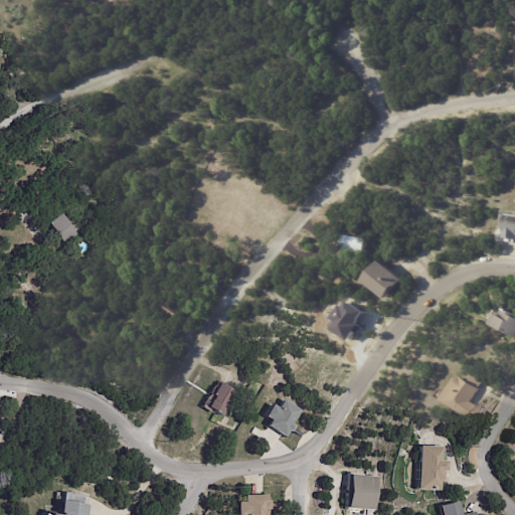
[(74,226),(81,235),(68,245),(50,222),(63,212),(74,226)]
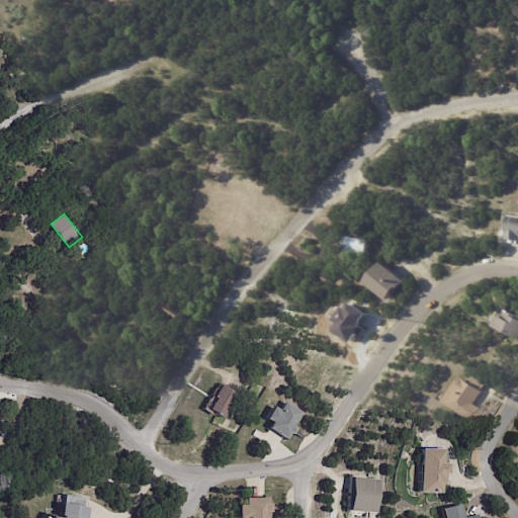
[(507,239),(517,239),(517,217),(508,217),(507,239)]
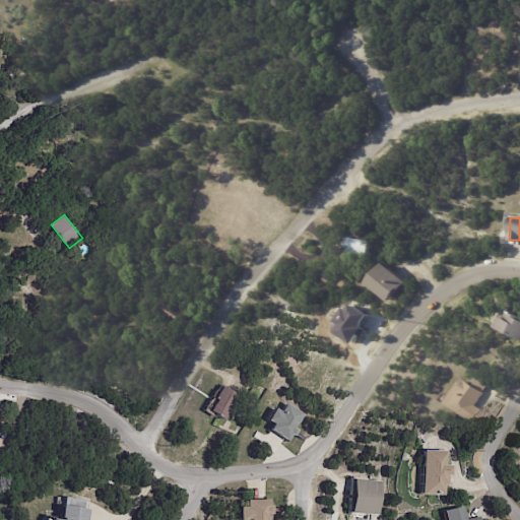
[(355,237),(377,241),(374,256),(352,252),(355,237)]
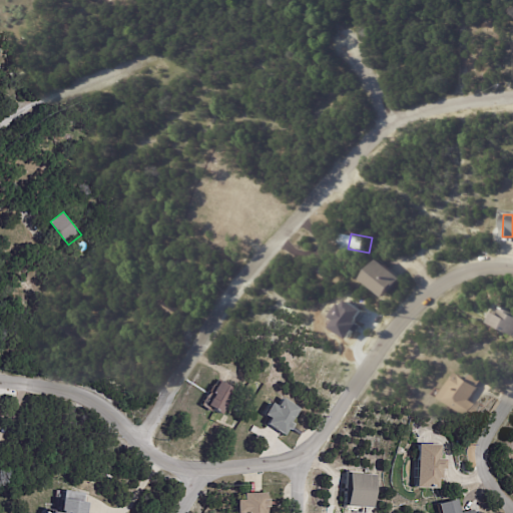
[(389,262),(406,279),(388,297),(369,278),(387,260),(389,262)]
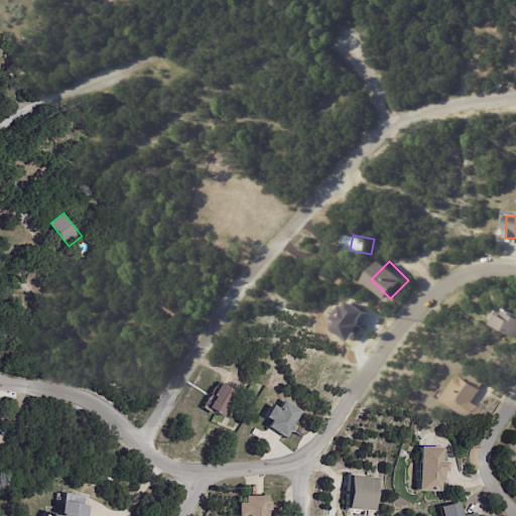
[(325,267),(332,272),(328,278),(320,273),(325,267)]
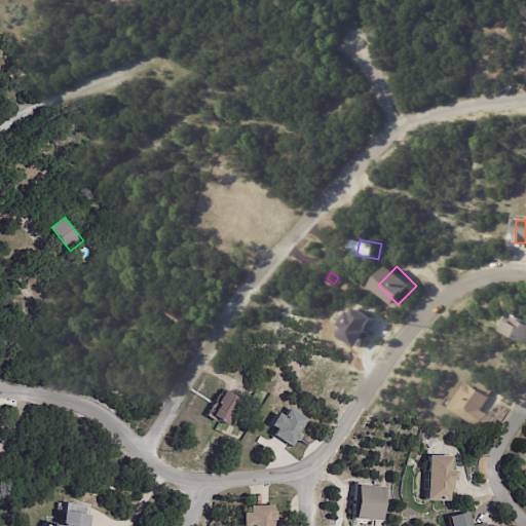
[(186,315),(182,323),(168,314),(173,307),(186,315)]
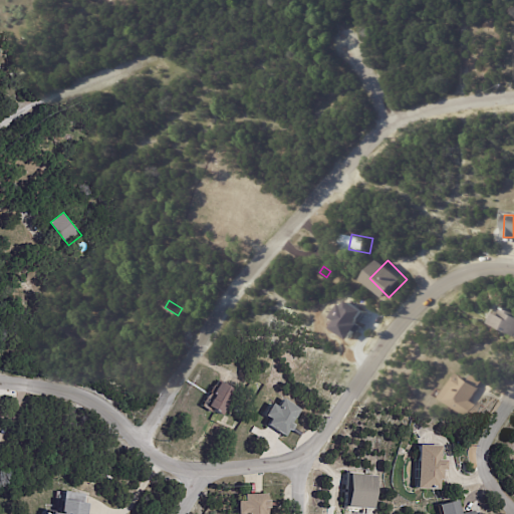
[(513,331),(512,333),(508,331),(509,329),(497,322),(503,312),(502,311),(506,304),(512,308),(513,306),(513,331)]
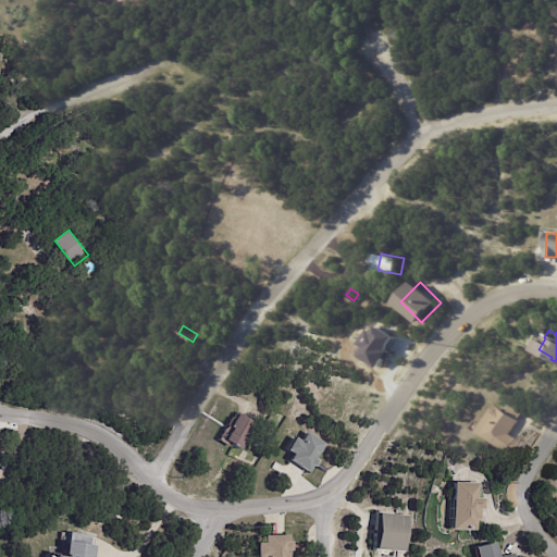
[(525,415),(522,420),(523,421),(515,434),(523,441),(516,454),(483,432),(496,412),(498,413),(504,405),(509,408),(512,404),(527,413),(525,415)]
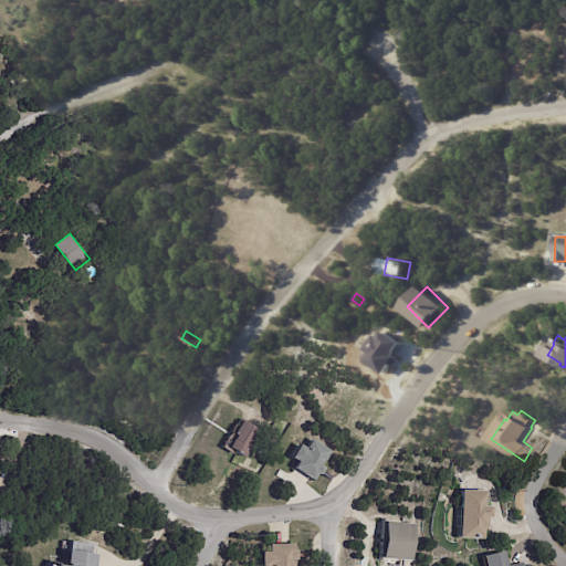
[(261,432),(245,457),(230,447),(237,436),(234,435),(243,420),(261,432)]
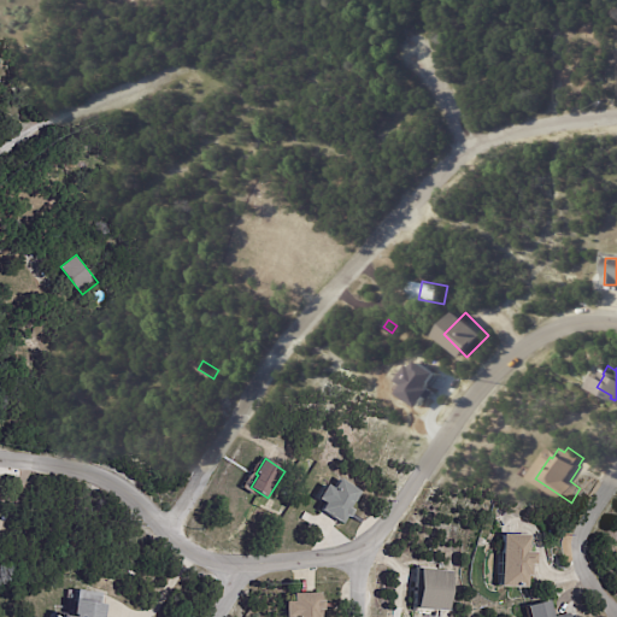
[(353,513),(351,518),(348,516),(344,523),(322,510),(327,504),(319,499),(328,485),(335,489),(341,479),(363,492),(357,503),(356,501),(351,509),(356,511),(353,513)]
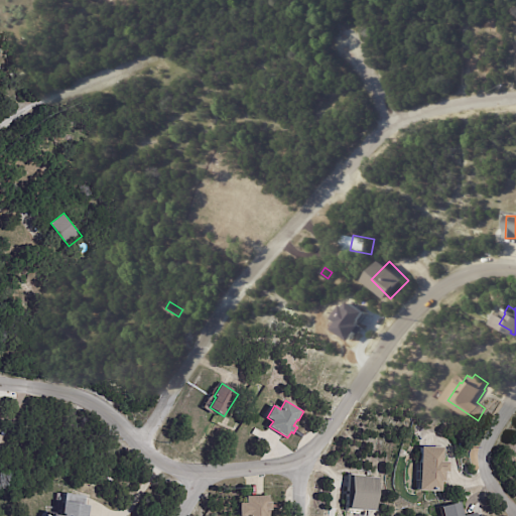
[(420,446),(442,447),(442,462),(447,462),(447,472),(443,472),(442,482),(440,482),(439,492),(417,491),(419,446),(420,446)]
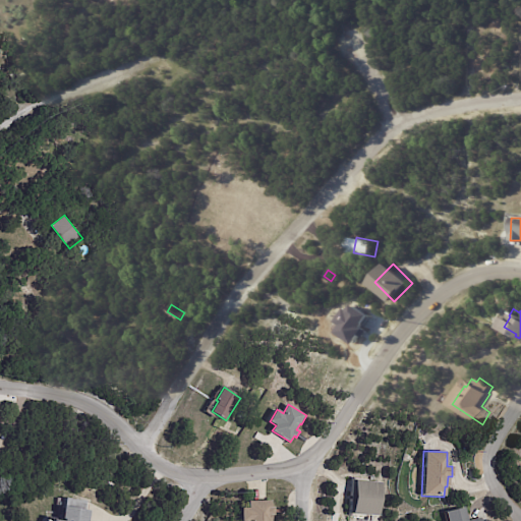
[(369,517),(369,515),(366,515),(366,509),(355,509),(355,491),(368,491),(368,483),(384,483),(383,517),(369,517)]
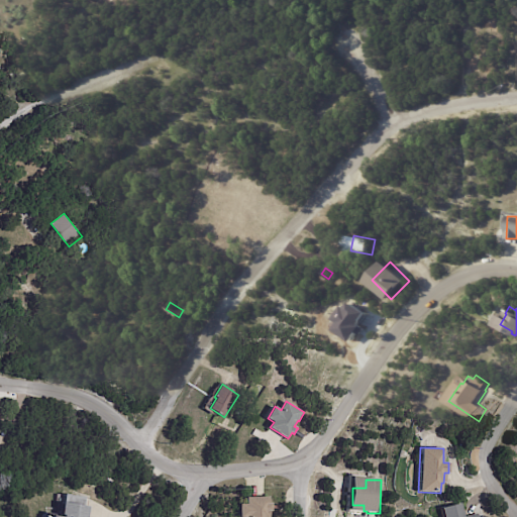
[(86,499),(85,507),(89,507),(87,516),(53,516),(54,516),(61,516),(63,503),(65,503),(67,495),(87,498),(86,499)]
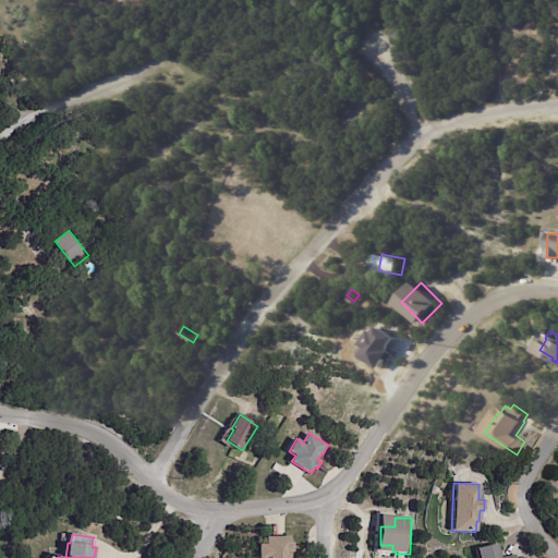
[(294,549),(294,553),(292,553),(292,557),(259,557),(259,545),(266,545),(266,537),(291,536),(291,543),(294,543),(294,549)]
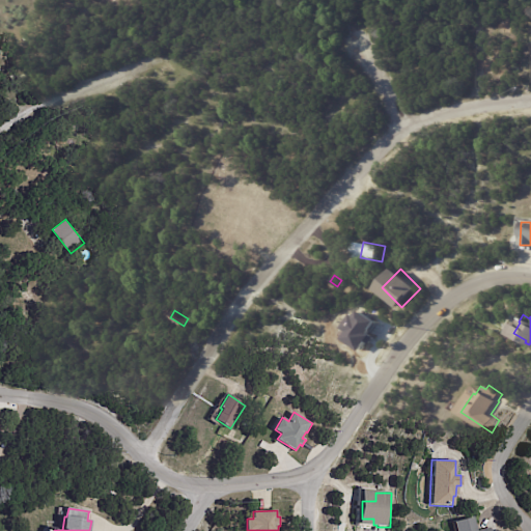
[(479,530),(488,529),(488,530),(455,530),(454,522),(473,518),(475,530),(479,530)]
